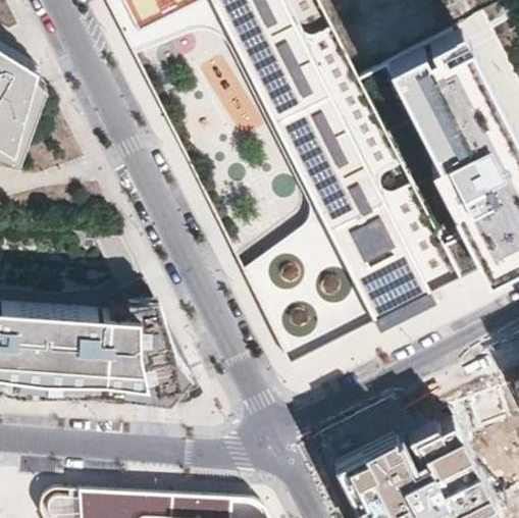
[(438,304),(433,294),(463,279),(359,76),(320,0),(106,0),(134,51),(170,35),(193,27),(207,24),(225,27),(314,203),(310,216),(287,237),(237,271),(286,366),(373,321),(379,332),(438,304)]
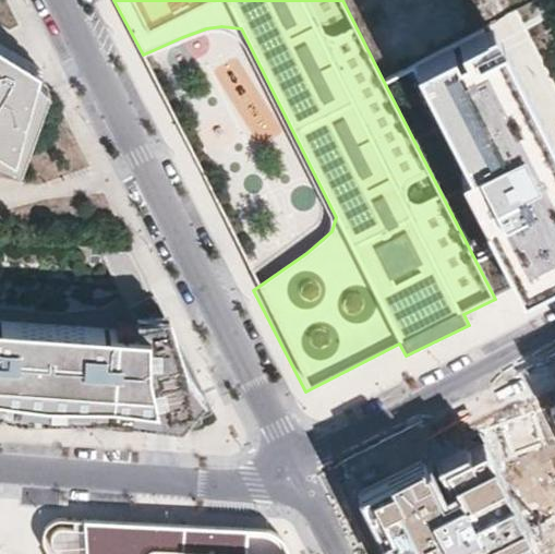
[(454,175),(514,291),(554,269),(554,165),(483,27),(408,67),(461,171),(454,175)]
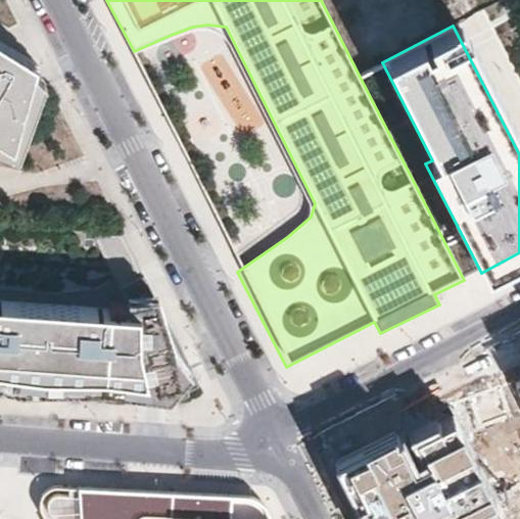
[(0,145),(14,154),(38,74),(0,49),(0,145)]
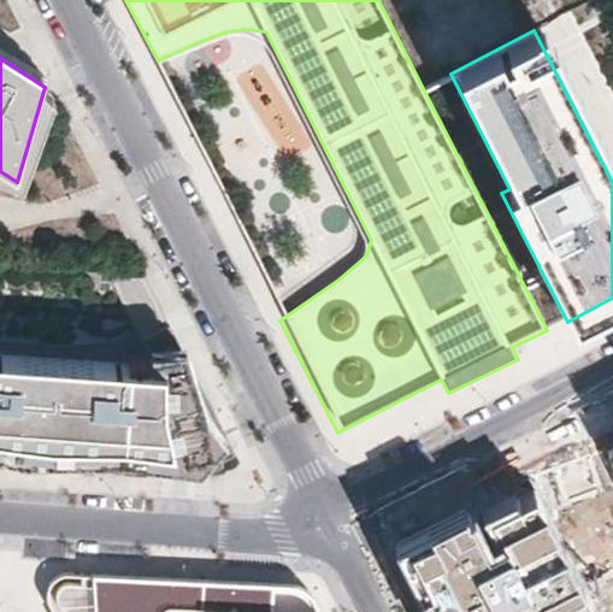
[(0,440),(52,448),(142,453),(194,460),(218,433),(196,398),(189,365),(0,354),(0,440)]
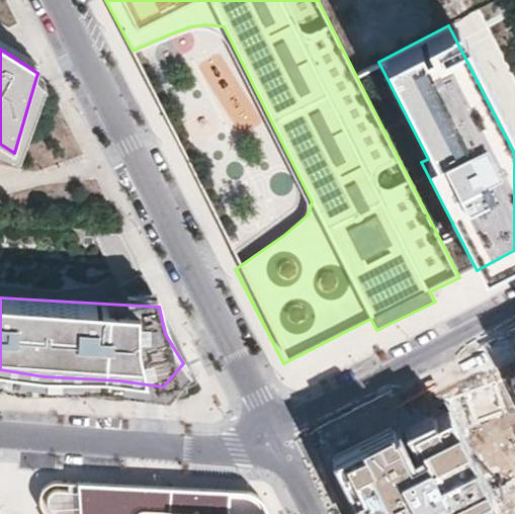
[(394,429),(328,461),(353,513),(494,513),(444,414),(398,437),(394,429)]
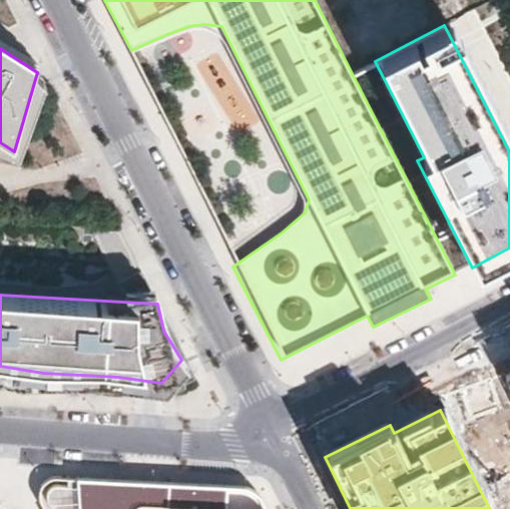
[(73,482),(59,481),(48,482),(41,488),(38,495),(38,503),(41,508),(256,508),(252,504),(247,500),(238,497),(73,482)]
